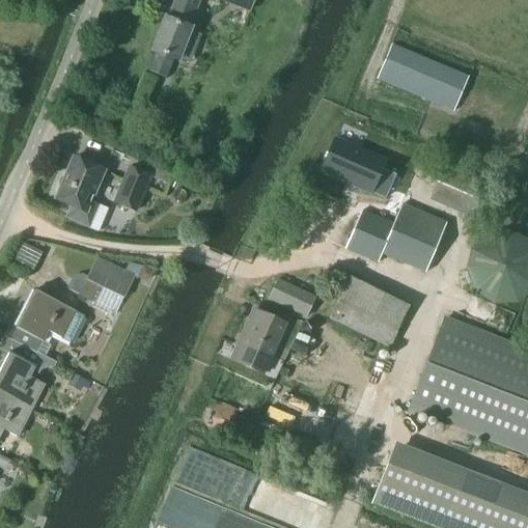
[(158,51),(150,68),(154,71),(165,75),(168,77),(175,58),(177,59),(178,56),(191,28),(191,26),(188,25),(198,0),(176,0),(169,19),(166,18),(154,49),(158,51)]
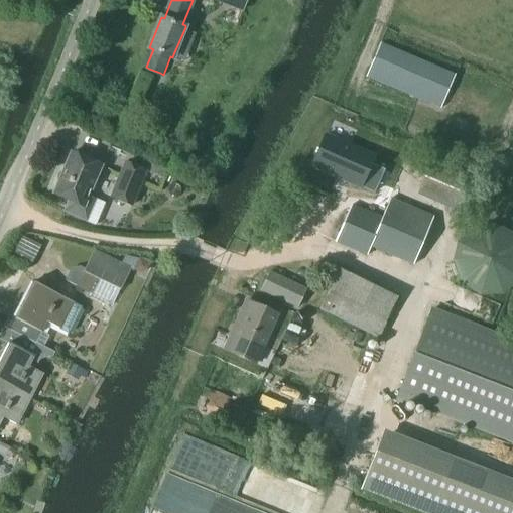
[(441,108),(456,74),(382,41),(367,76),(441,108)]
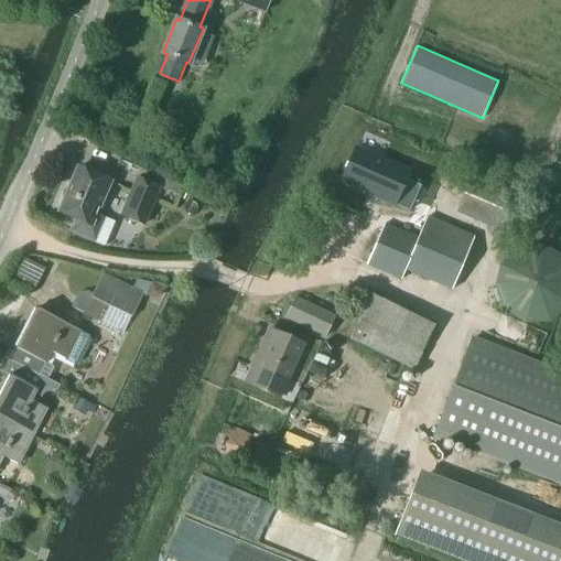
[(215,142),(208,155),(222,162),(228,149),(215,142)]
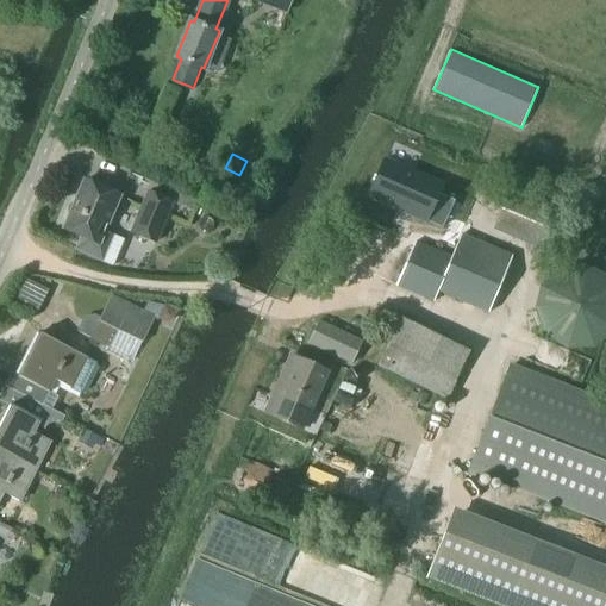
[(382,156),(366,193),(423,218),(424,217),(441,224),(453,197),(436,189),(439,181),(382,156)]
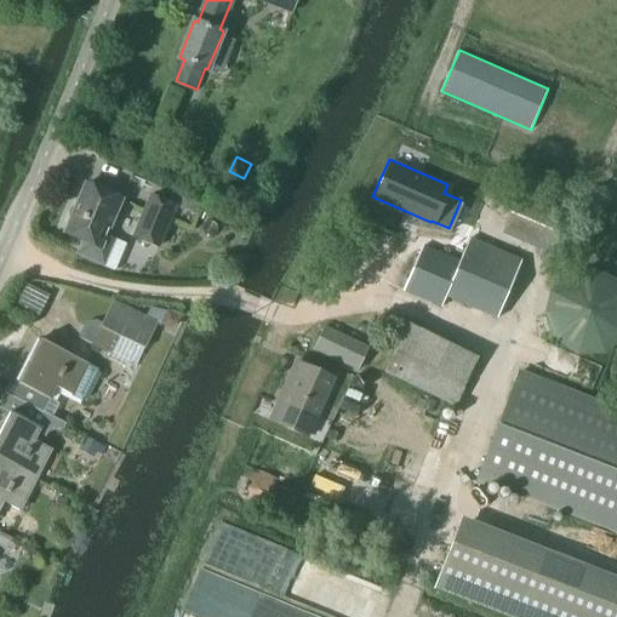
[(89,184),(67,233),(81,240),(76,252),(106,264),(118,238),(118,236),(108,233),(123,199),(89,184)]
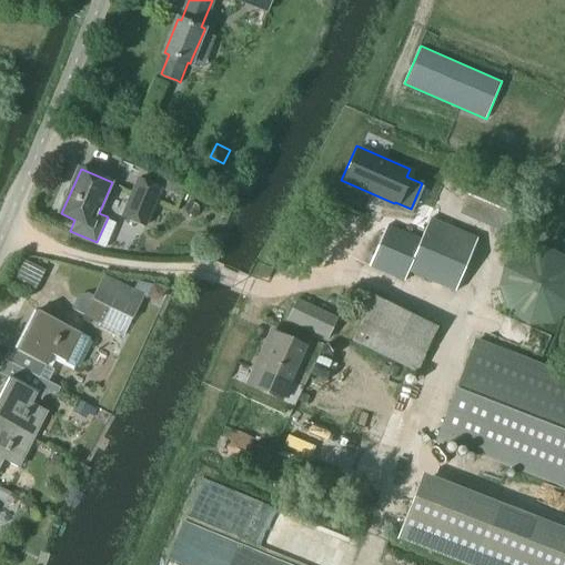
[(184,184),(167,177),(158,173),(153,183),(162,187),(181,194),(184,184)]
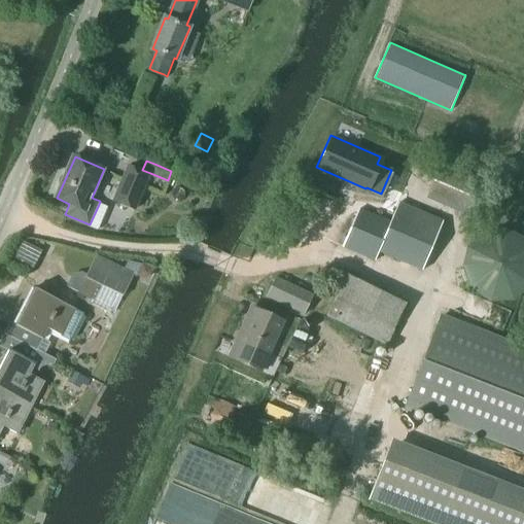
[(130,165),(115,199),(136,208),(150,173),(142,170),(130,165)]
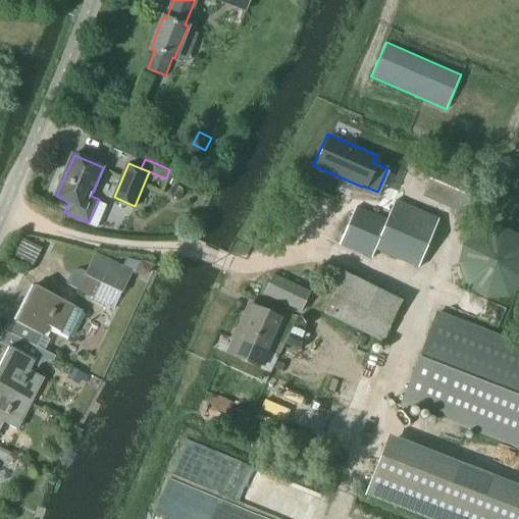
[(356,205),(340,243),(372,257),(376,249),(419,267),(440,218),(397,199),(387,219),(356,205)]
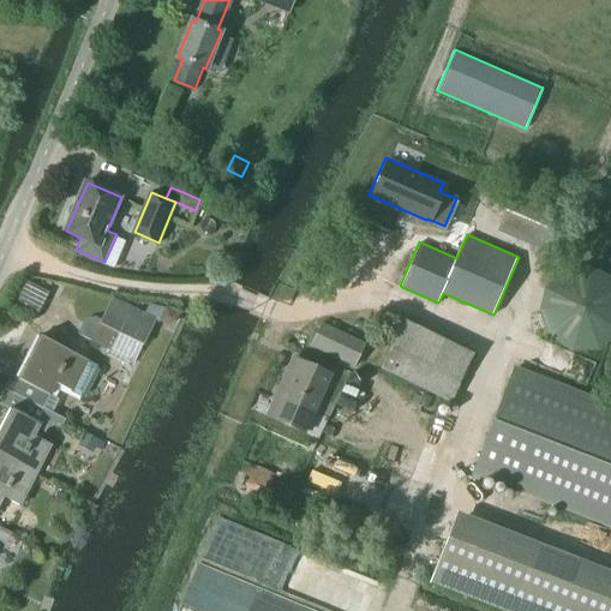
[(24,277),(12,300),(36,313),(48,289),(24,277)]
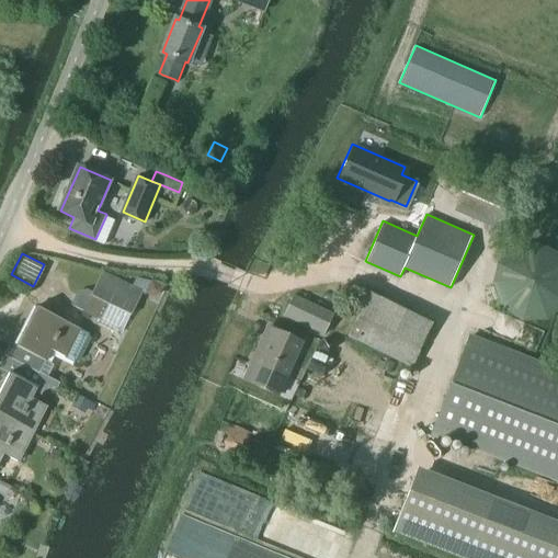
[(80,292),(75,303),(103,317),(101,321),(125,333),(134,315),(141,298),(146,287),(136,283),(107,270),(105,269),(105,270),(101,279),(95,289),(80,292)]
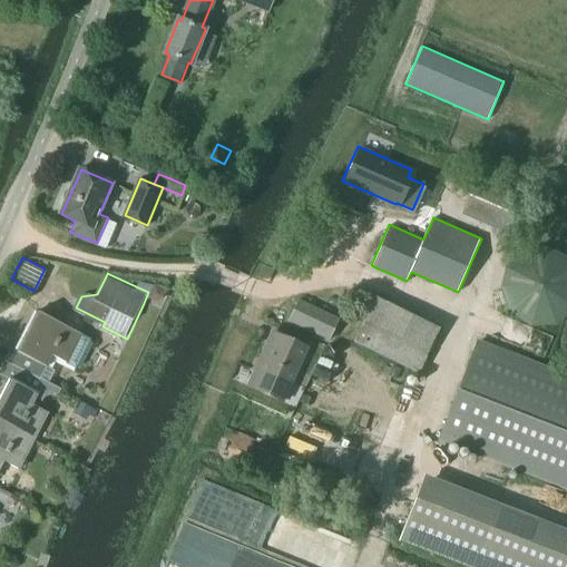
[(165,295),(168,289),(170,285),(157,281),(157,283),(142,280),(138,287),(148,292),(158,296),(165,295)]
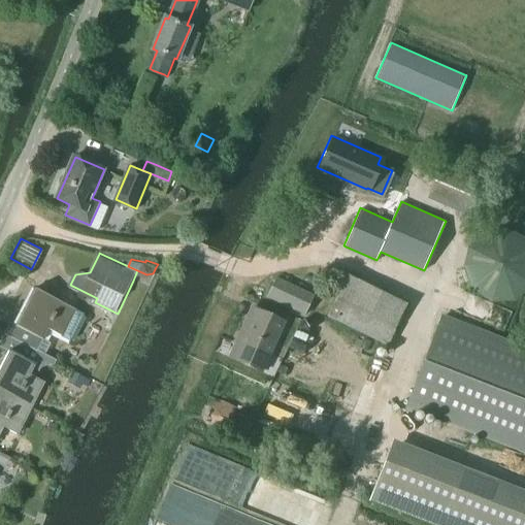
[(389,346),(412,297),(352,269),(329,318),(389,346)]
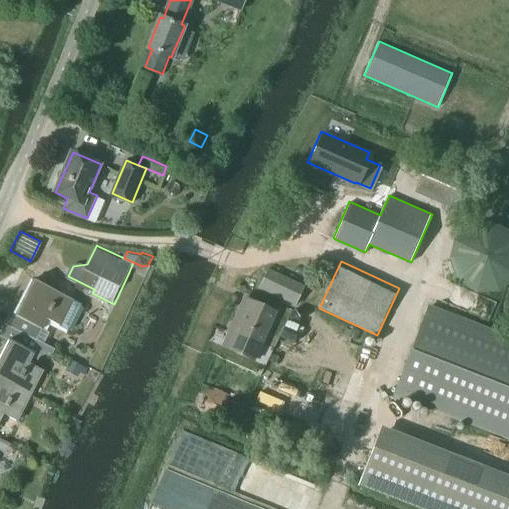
[(270,267),(260,287),(297,305),(306,285),(270,267)]
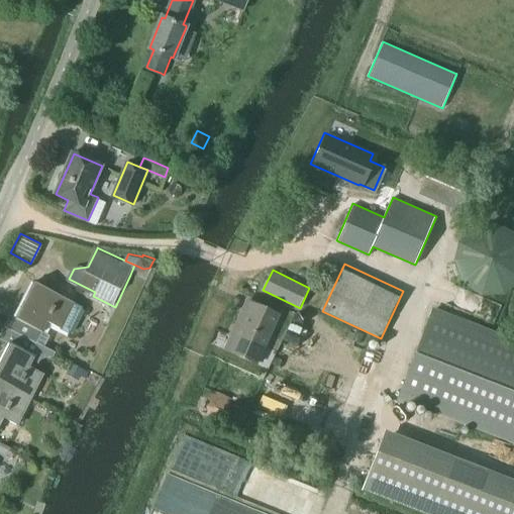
[(12,314),(6,325),(38,342),(39,341),(44,331),(41,330),(46,320),(62,327),(70,331),(83,305),(76,301),(37,282),(19,317),(12,314)]
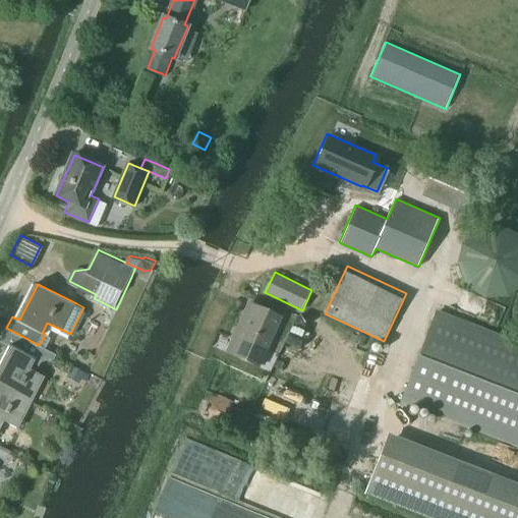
[(260,367),(281,319),(248,303),(227,353),(260,367)]
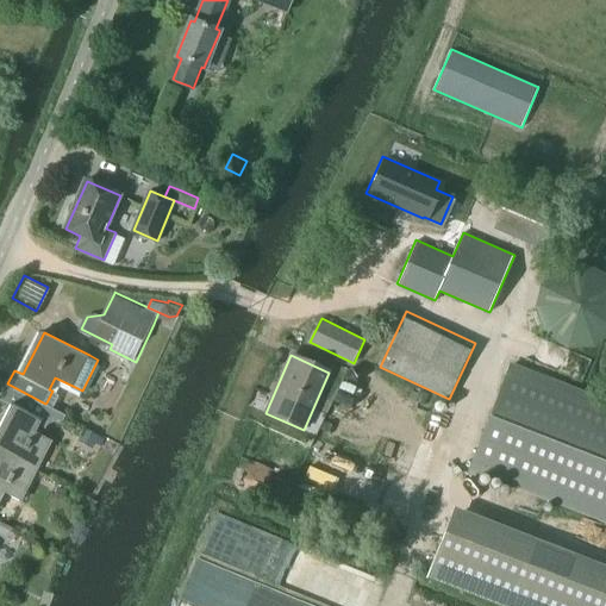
[(473,468),(605,519),(605,401),(512,366),(473,468)]
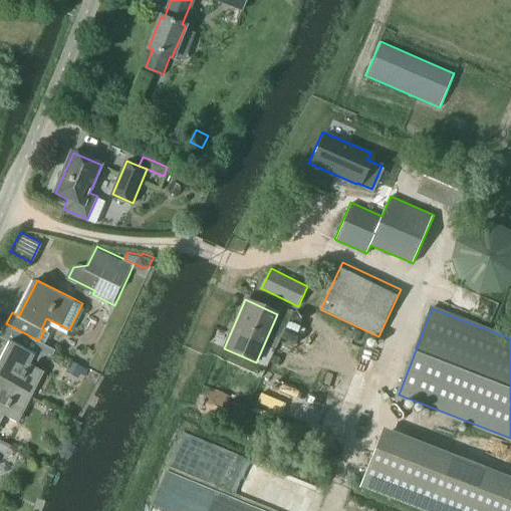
[(0,335),(12,342),(0,363),(0,379),(30,397),(44,370),(35,366),(41,354),(54,351),(56,348),(39,339),(38,340),(6,323),(0,335)]
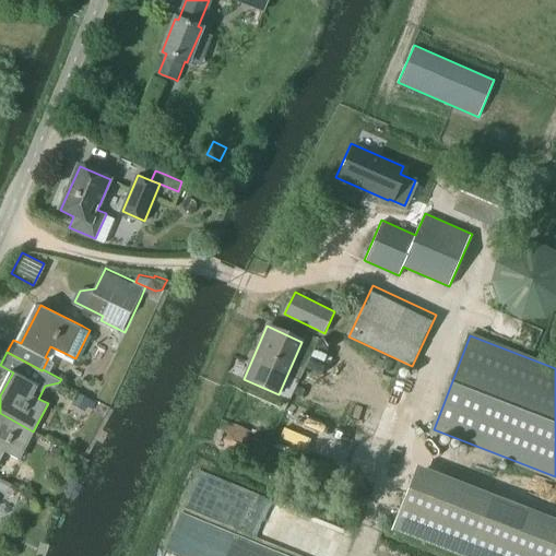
[(79,391),(74,401),(89,407),(90,405),(94,407),(98,401),(79,391)]
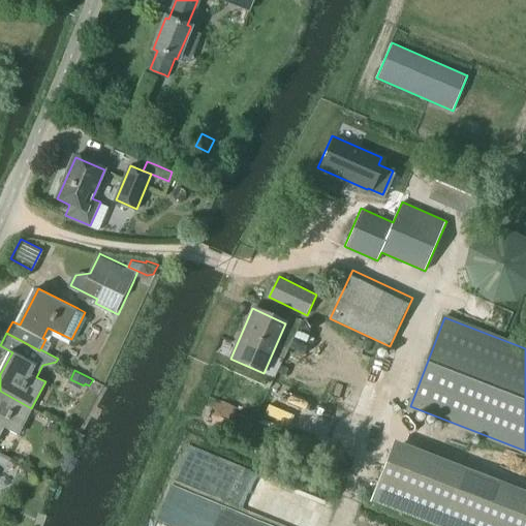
[(0,436),(1,436),(0,435),(0,431),(4,425),(19,432),(31,408),(0,391),(0,436)]
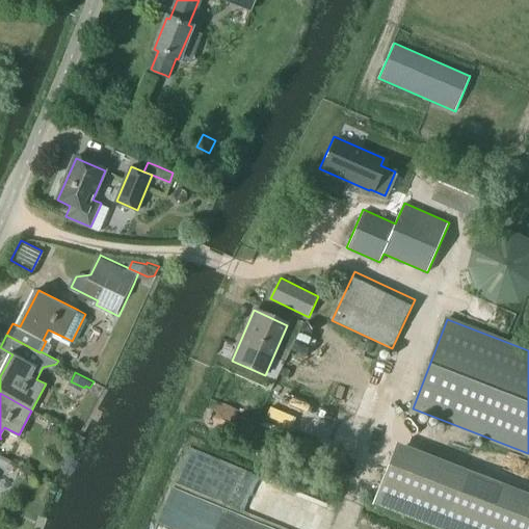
[(279,427),(217,402),(208,425),(269,450),(279,427)]
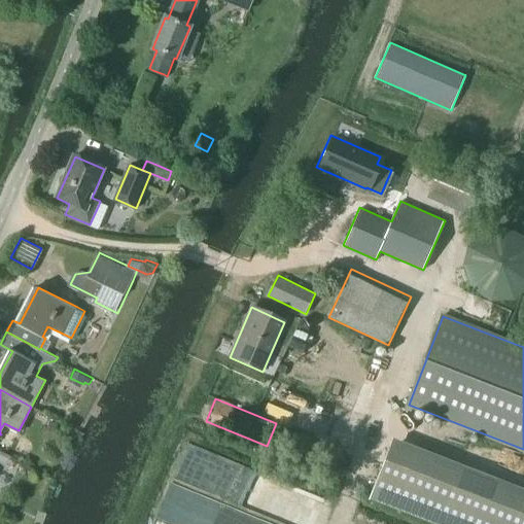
[(523,487),(393,435),(370,495),(442,523),(523,523),(523,487)]
